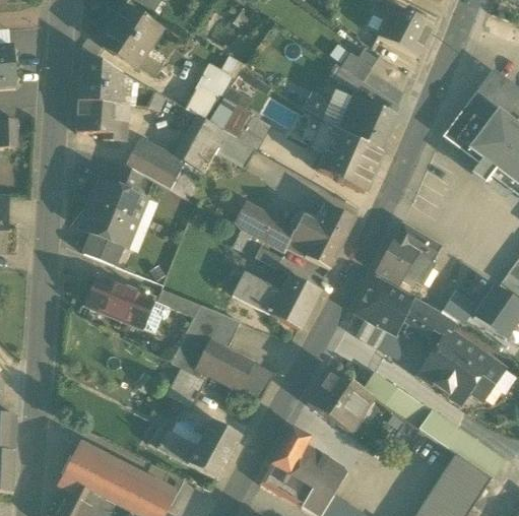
[(165,2),(161,0),(138,0),(138,1),(157,13),(165,2)]
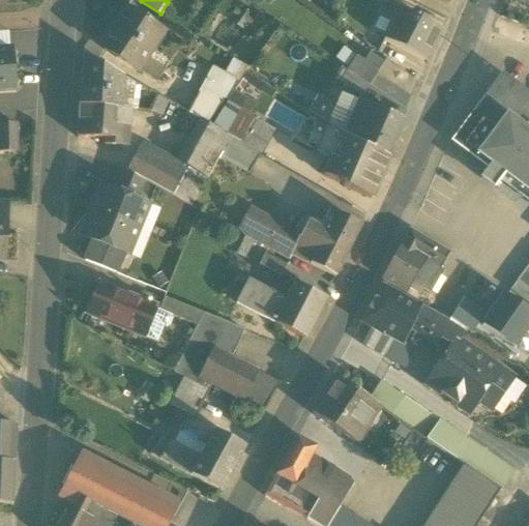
[(104,45),(138,67),(163,28),(126,4),(112,26),(114,28),(104,45)]
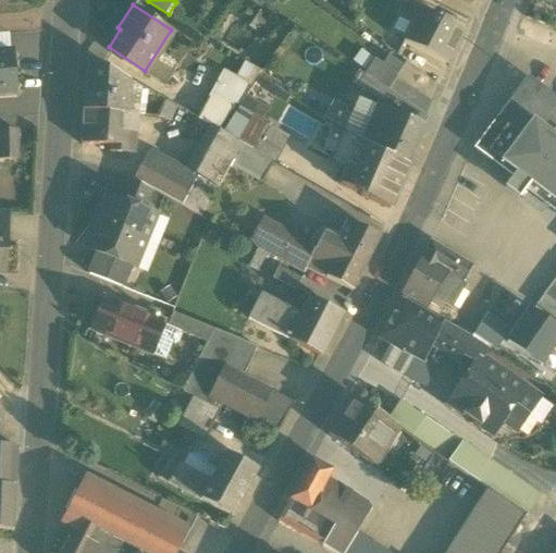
[(403,40),(446,62),(462,29),(420,7),(403,40)]
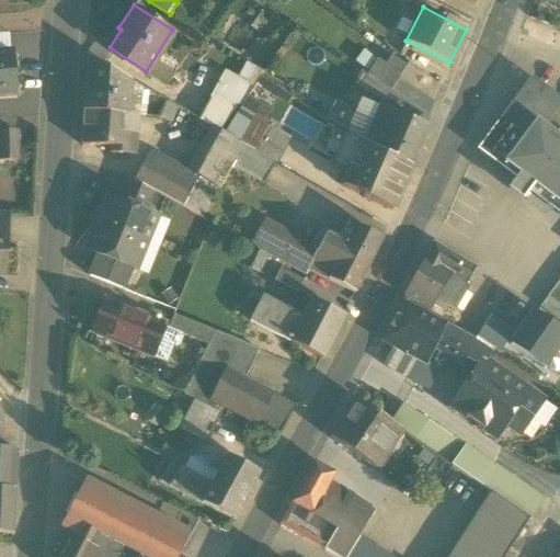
[(10,30),(0,31),(0,50),(11,50),(10,30)]
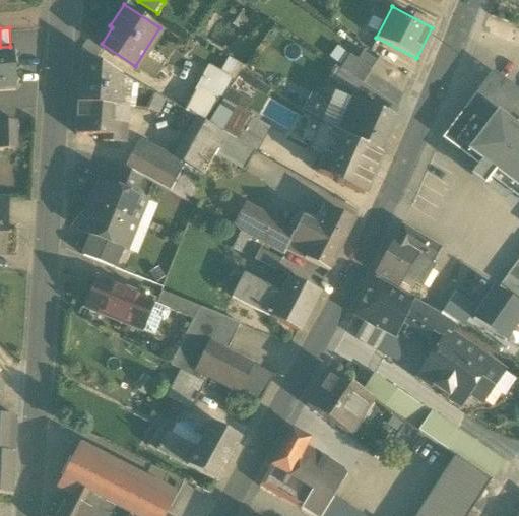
[(0,87),(14,86),(11,46),(10,47),(0,47),(0,87)]
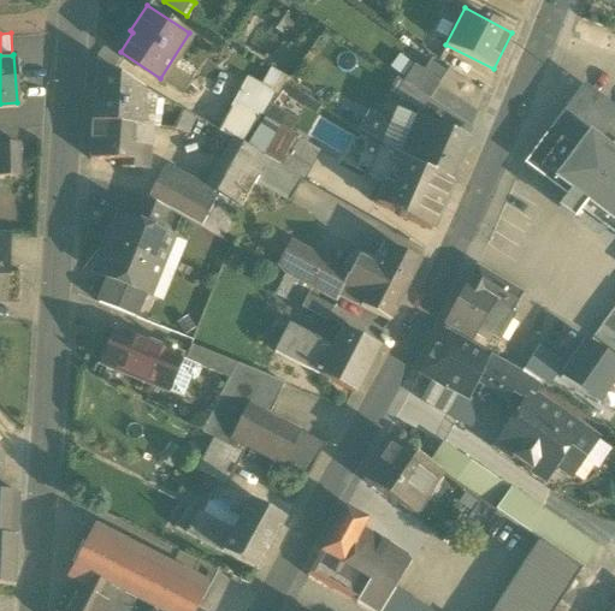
[(98,60),(93,118),(140,122),(142,85),(98,60)]
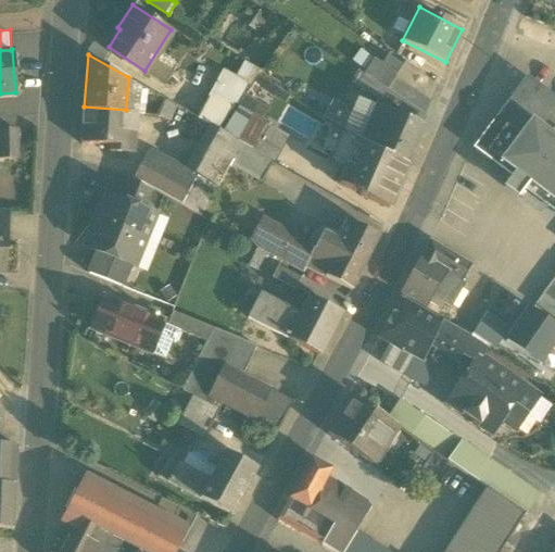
[(364,70),(365,71),(388,86),(398,72),(374,55),(364,70)]
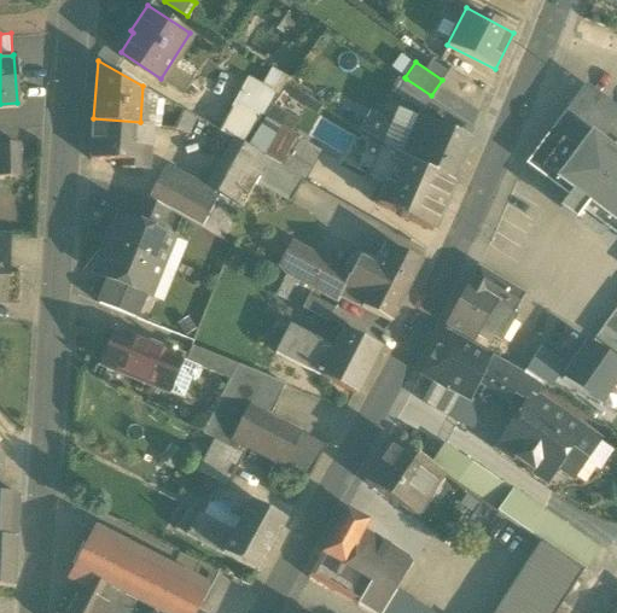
[(233,105),(262,122),(266,115),(287,81),(261,63),(233,105)]
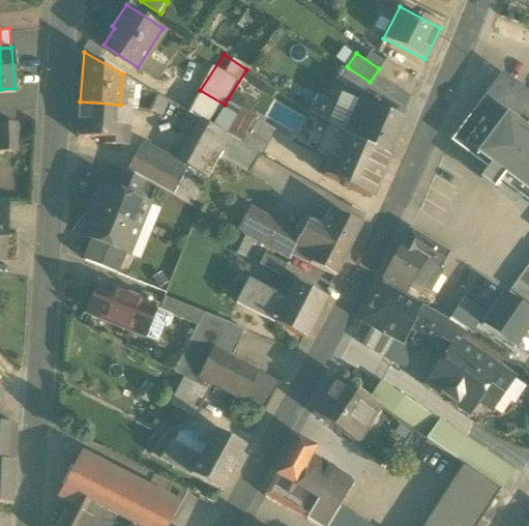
[(361,93),(370,82),(348,67),(341,79),(361,93)]
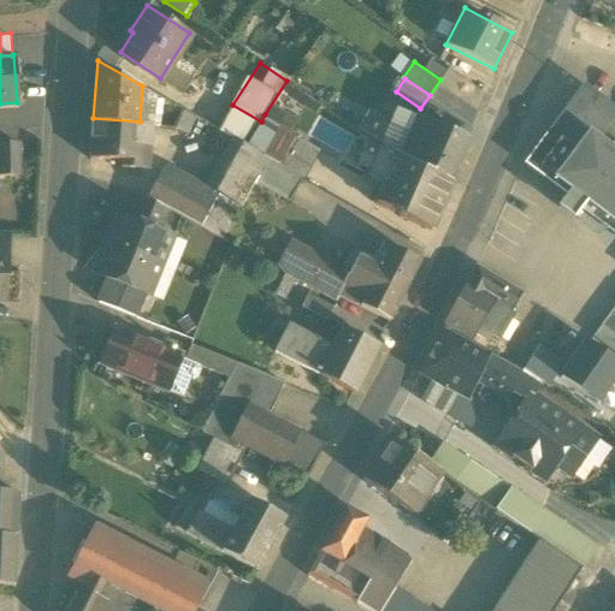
[(587,200),(614,219),(614,147),(614,111),(585,90),(553,135),(560,141),(542,165),(572,188),(560,203),(575,215),(587,200)]
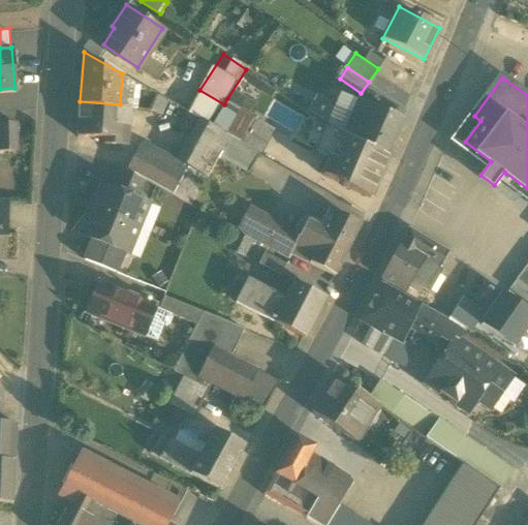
[(207,121),(211,124),(224,104),(199,90),(188,111),(198,117),(207,121)]
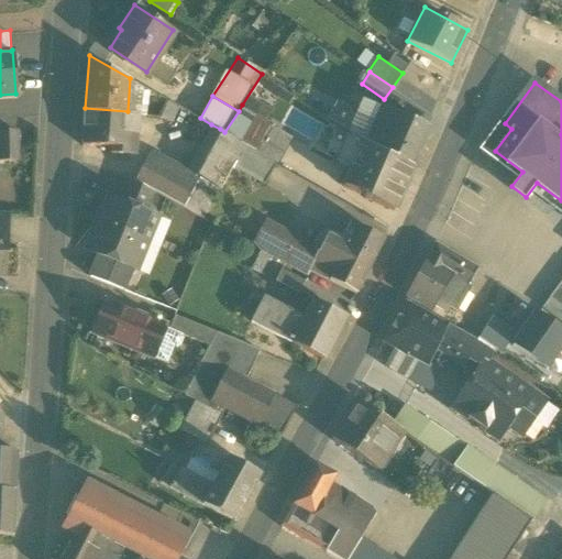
[(160,114),(172,120),(178,106),(167,99),(160,114)]
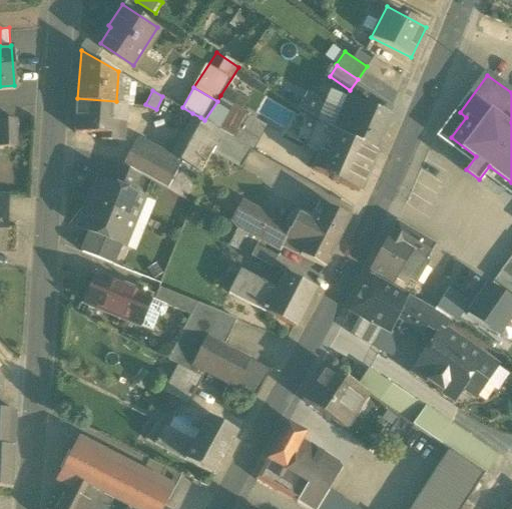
[(299,106),(319,118),(328,103),(308,91),(299,106)]
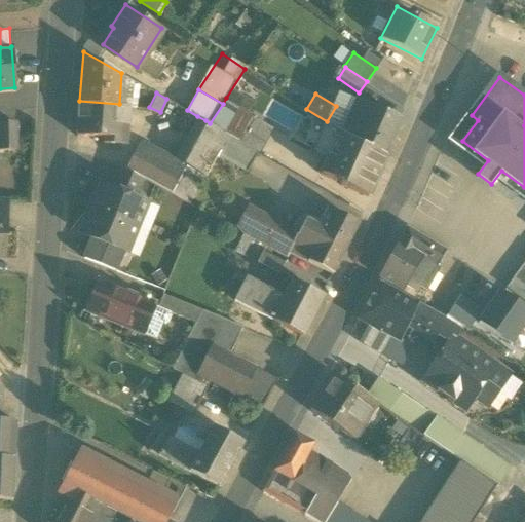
[(226,98),(223,104),(210,123),(224,131),(239,106),(226,98)]
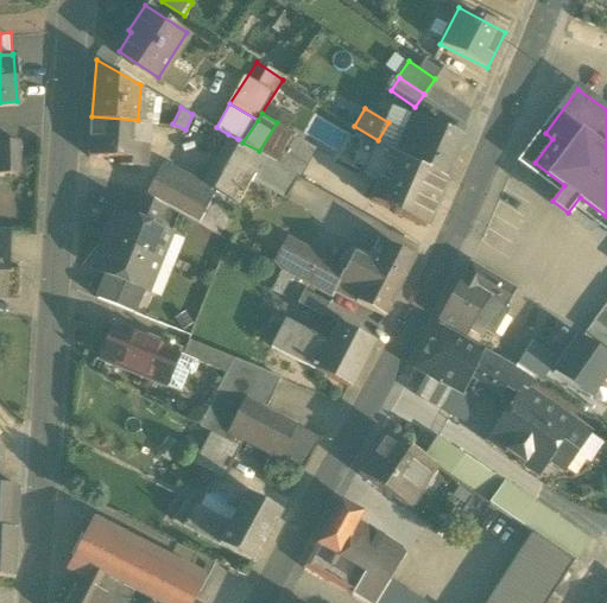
[(399,154),(410,162),(446,177),(463,135),(412,113),(405,133),(389,122),(378,140),(379,141),(393,151),(399,154)]
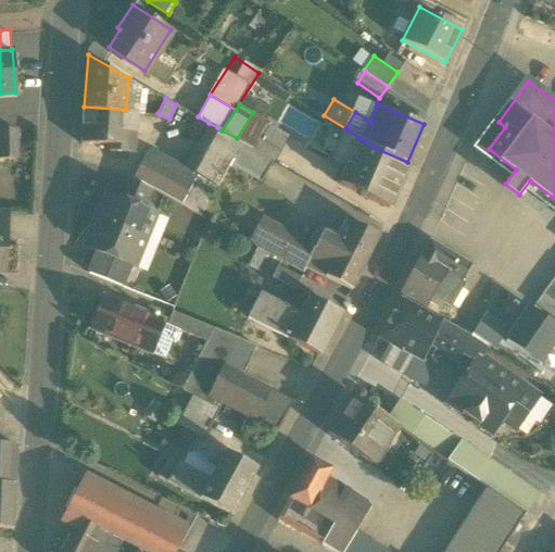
[(139,111),(126,110),(84,107),(82,140),(111,142),(111,149),(128,150),(129,129),(137,129),(139,111)]
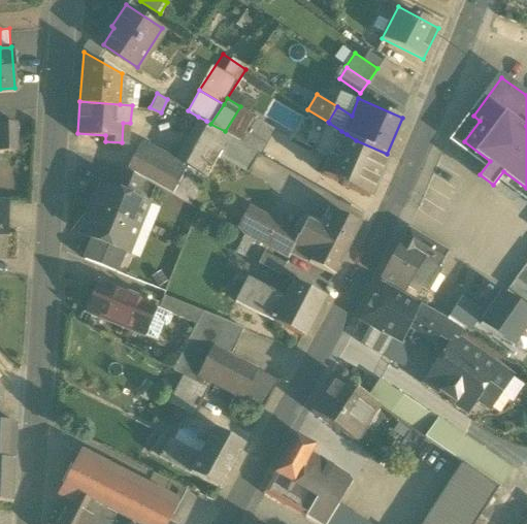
[(240,106),(225,131),(230,134),(238,139),(254,113),(240,106)]
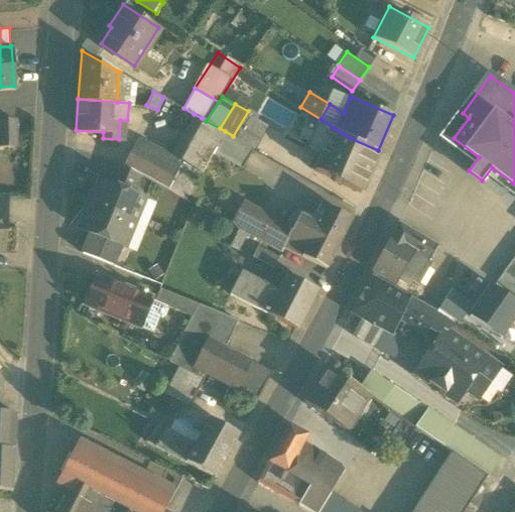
[(248,111),(233,136),(254,147),(255,148),(269,124),(248,111)]
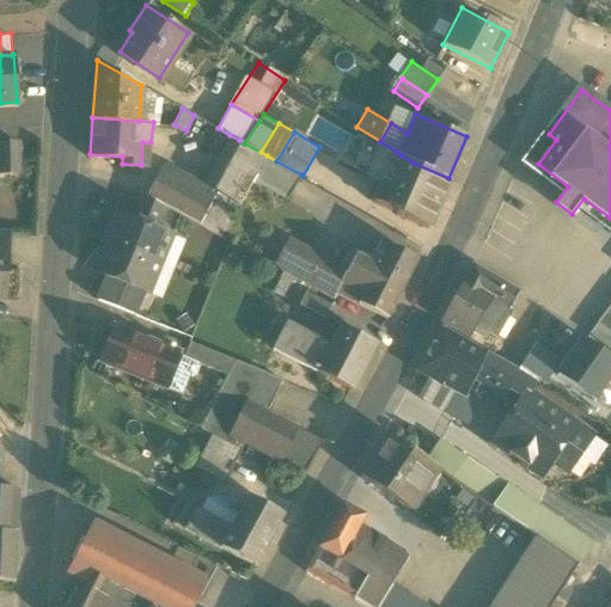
[(530,158),(538,164),(556,140),(549,134),(530,158)]
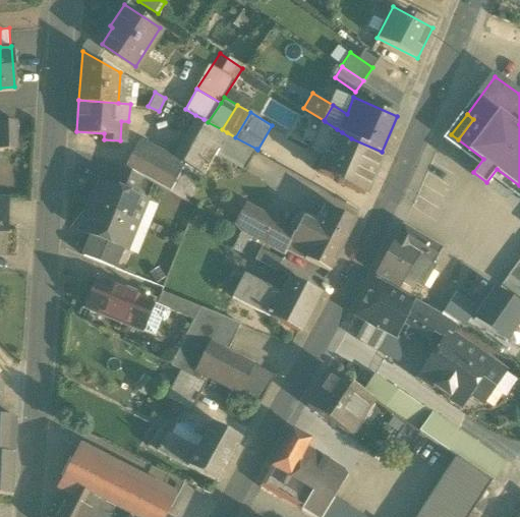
[(195,115),(174,154),(184,159),(189,149),(204,119),(195,115)]
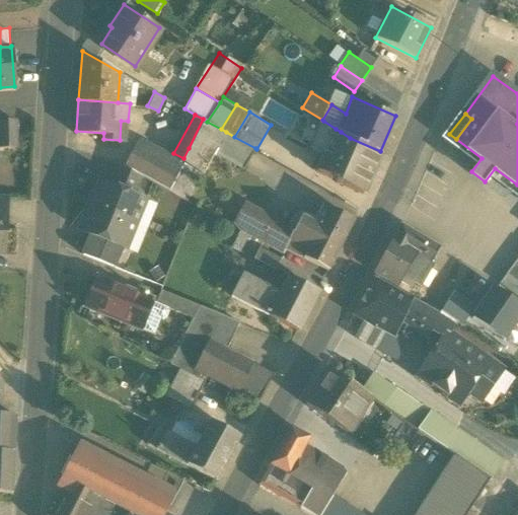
[(0,119),(0,145),(15,145),(15,120),(0,119)]
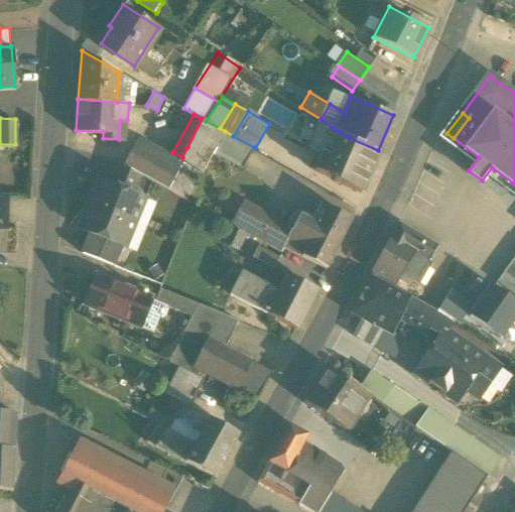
[(202,118),(187,147),(209,159),(214,150),(225,131),(220,128),(206,121),(202,118)]
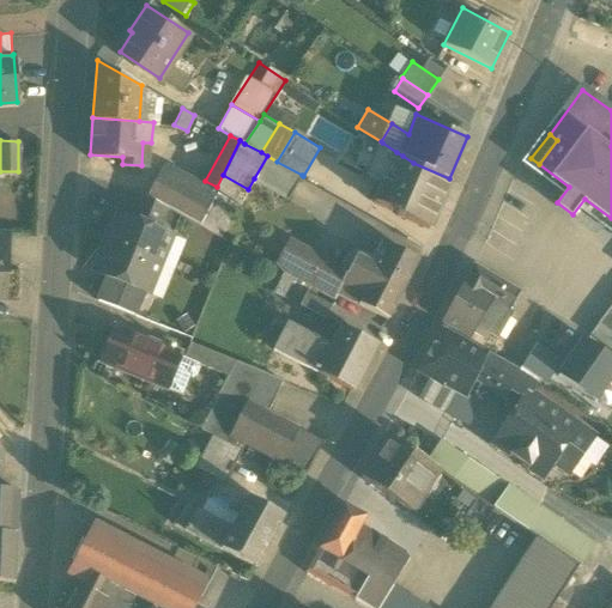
[(403,156),(397,152),(385,180),(392,182),(403,158),(403,156)]
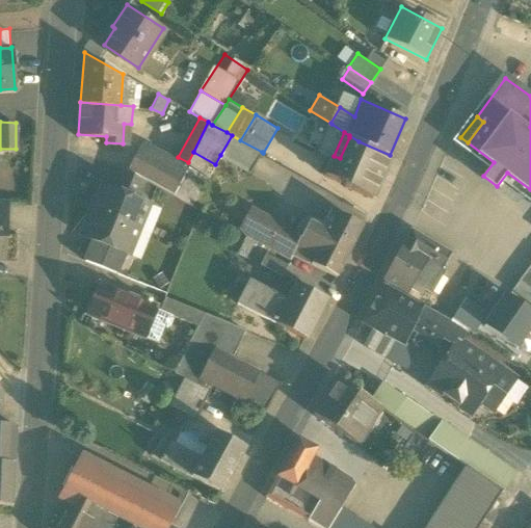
[(250,172),(262,152),(240,140),(232,135),(220,155),(250,172)]
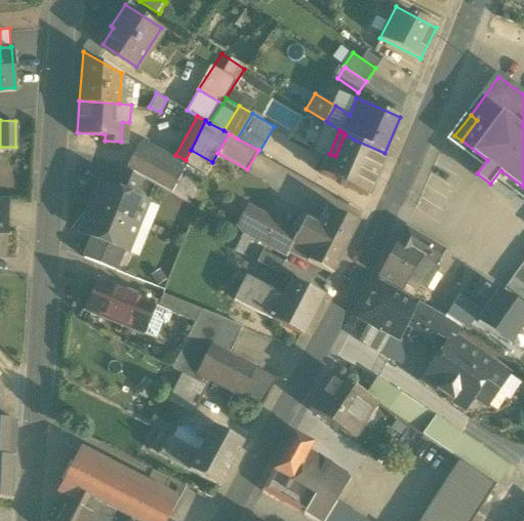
[(386,153),(385,153),(354,139),(345,135),(335,156),(329,154),(321,171),(341,181),(340,183),(368,194),(386,153)]
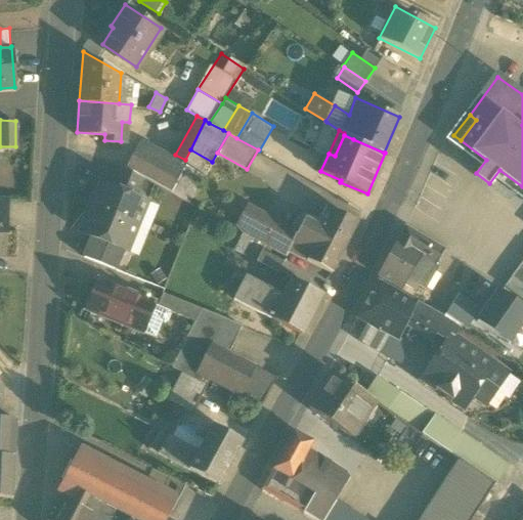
[(142,136),(136,146),(180,170),(185,160),(175,155),(142,136)]
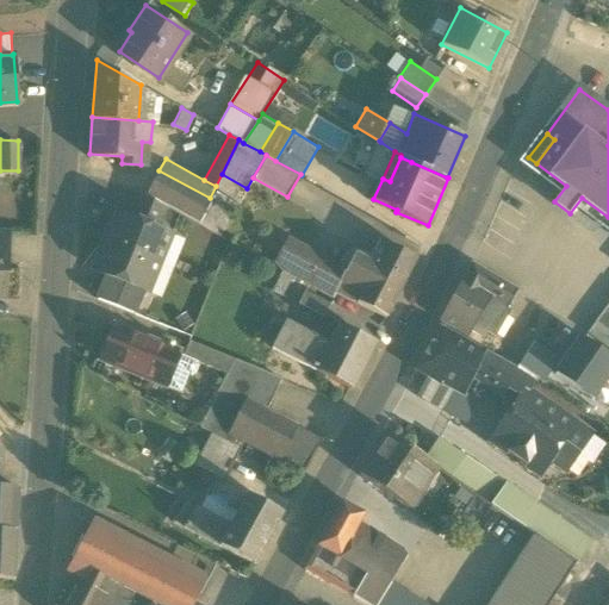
[(221,235),(247,188),(222,174),(216,186),(210,198),(159,170),(145,194),(167,205),(221,235)]
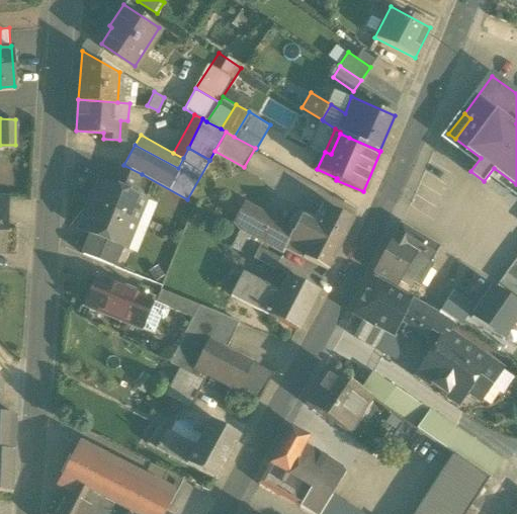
[(110,183),(135,192),(142,174),(123,165),(118,163),(110,183)]
